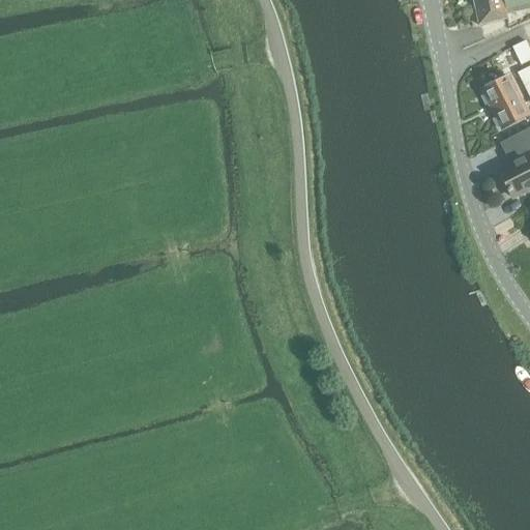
[(529,3),(529,0),(473,0),(479,23),(507,18),(505,8),(529,3)]
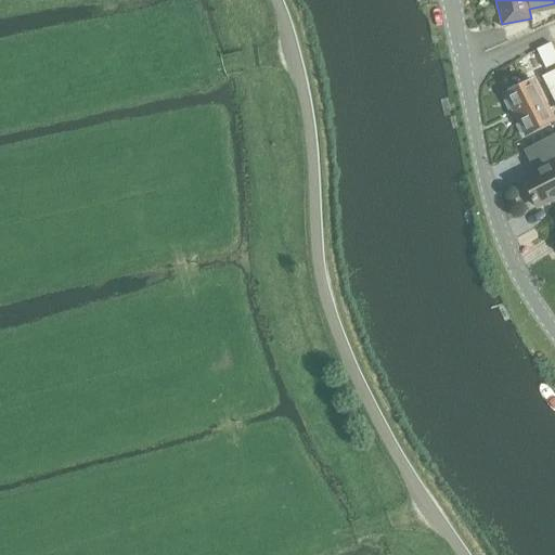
[(538,51),(546,69),(554,64),(554,50),(552,43),(538,51)]
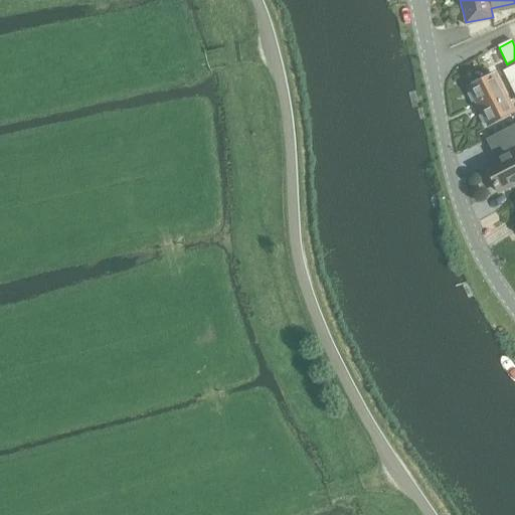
[(514,65),(504,71),(514,95),(514,65)]
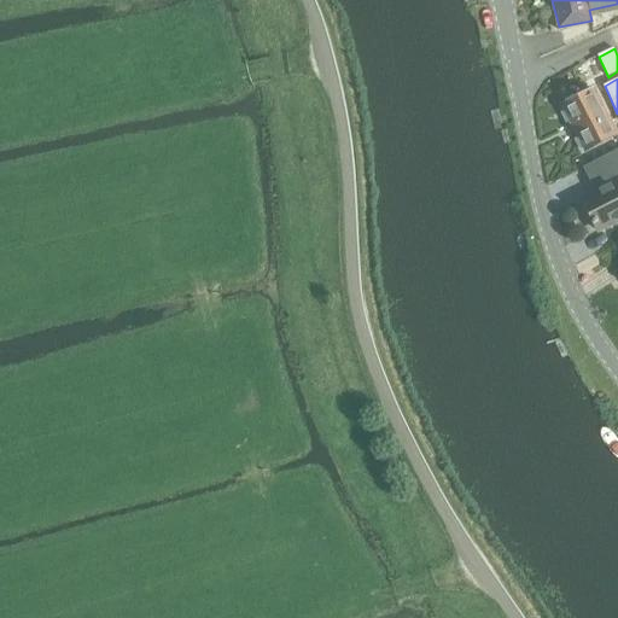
[(584,150),(614,134),(592,89),(561,105),(584,150)]
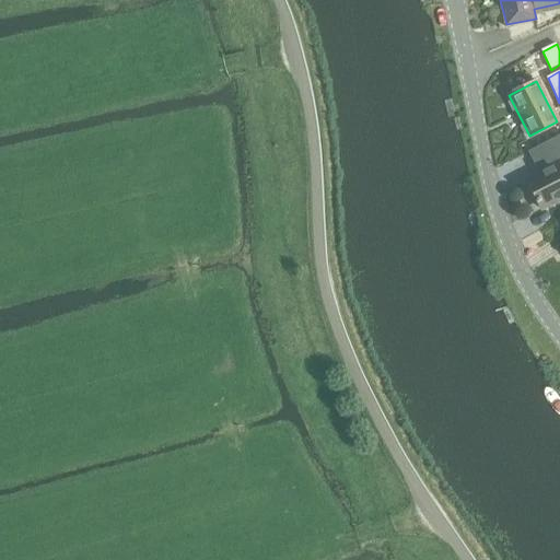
[(559,135),(528,151),(539,172),(525,179),(540,208),(559,197),(559,135)]
